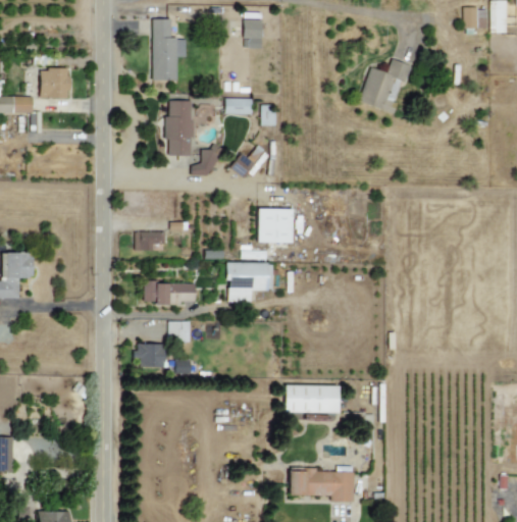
[(507,1),(490,1),(490,33),(507,33),(507,1)]
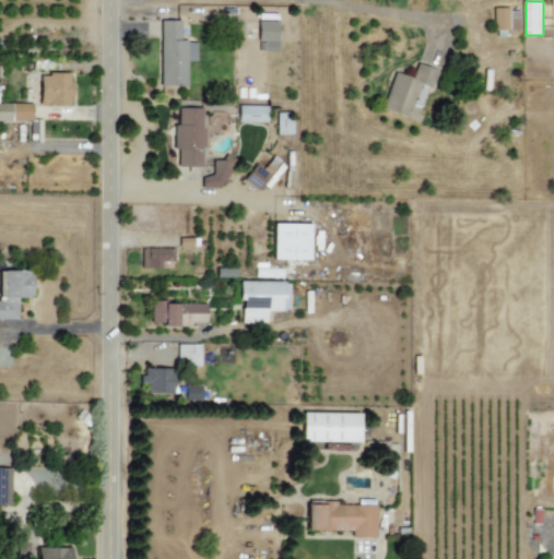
[(522,9),(496,9),(497,31),(522,30),(522,9)]
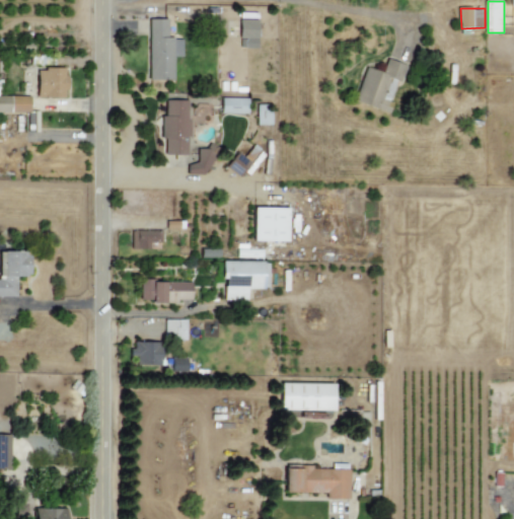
[(152,79),(176,80),(176,56),(186,56),(186,39),(170,39),(171,19),(152,19),(152,79)]
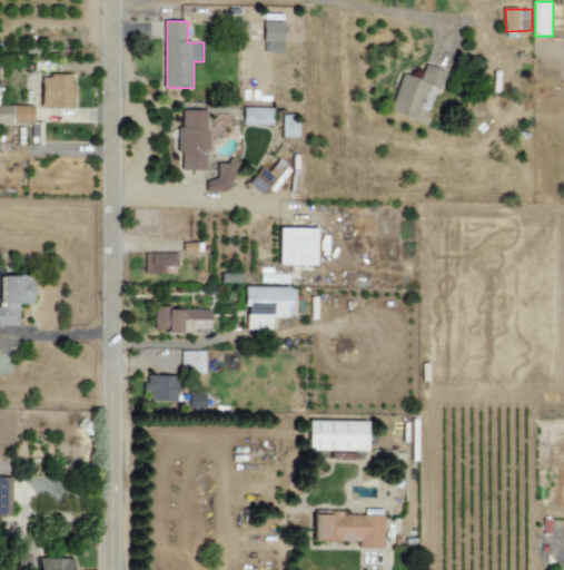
[(287,21),(267,21),(266,52),(286,53),(287,21)]
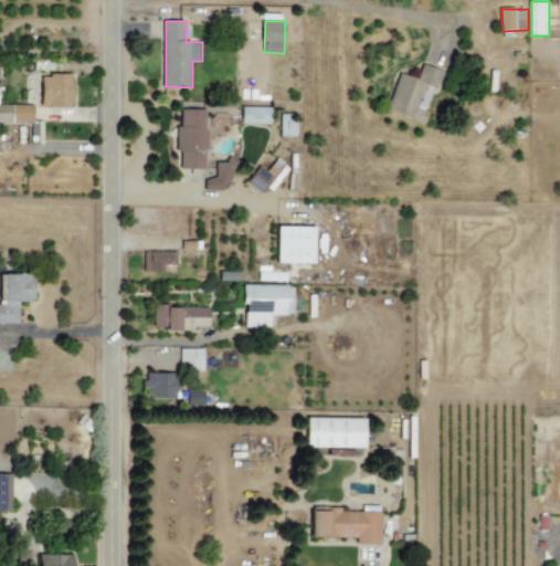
[(401,73),(390,112),(428,122),(431,111),(428,111),(434,88),(441,90),(446,71),(425,64),(421,80),(401,73)]
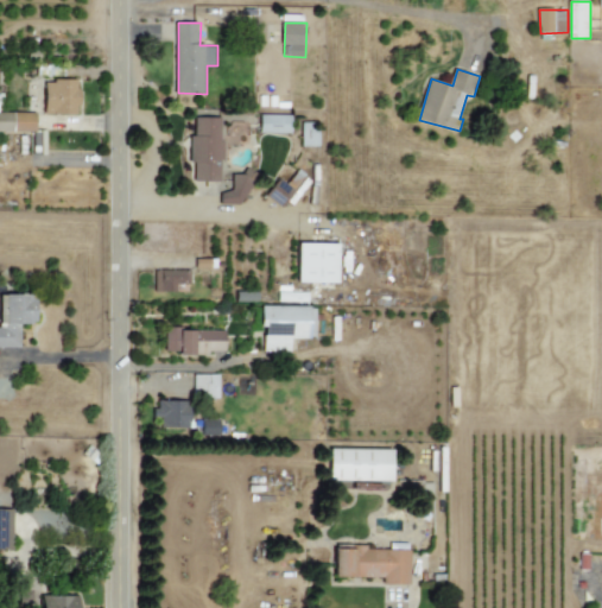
[(46,114),(81,114),(82,81),(48,80),(46,114)]
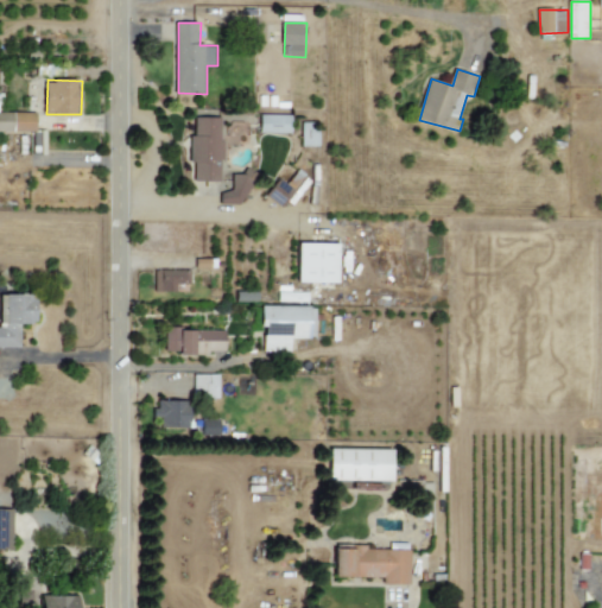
[(0,132),(39,132),(39,112),(0,112),(0,132)]
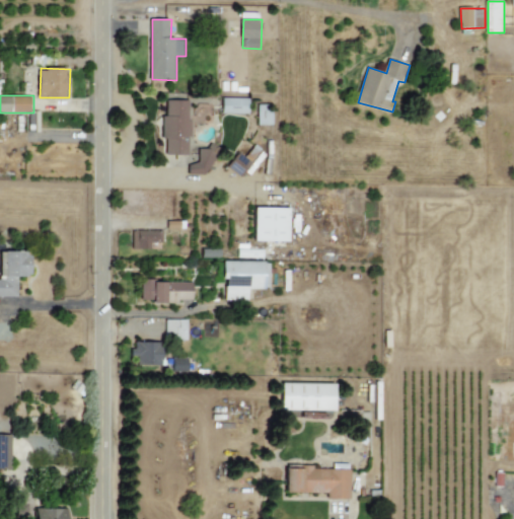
[(250,114),(251,98),(224,97),(224,114),(250,114)]
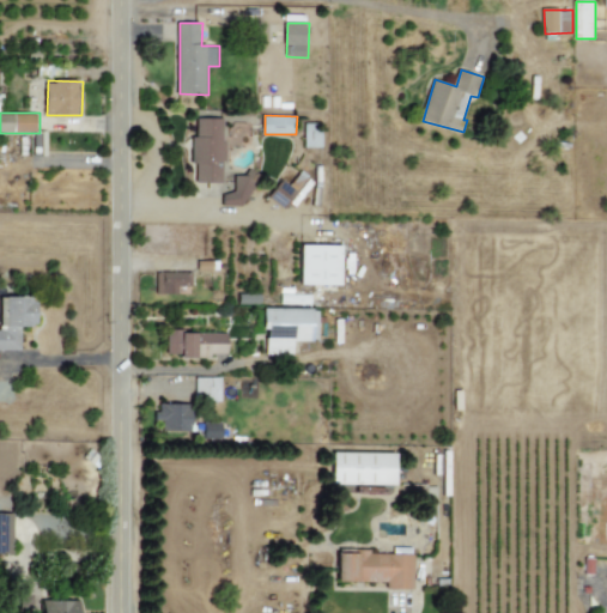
[(225,183),(228,119),(196,117),(196,164),(199,164),(199,183),(225,183)]
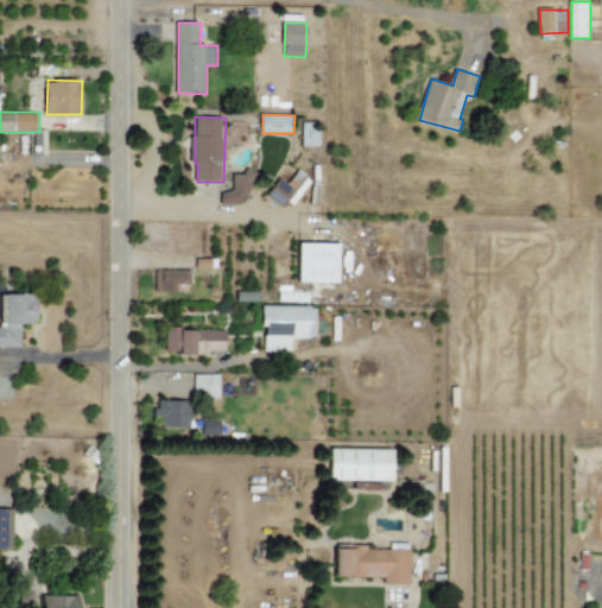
[(322,146),(322,122),(305,122),(305,146),(322,146)]
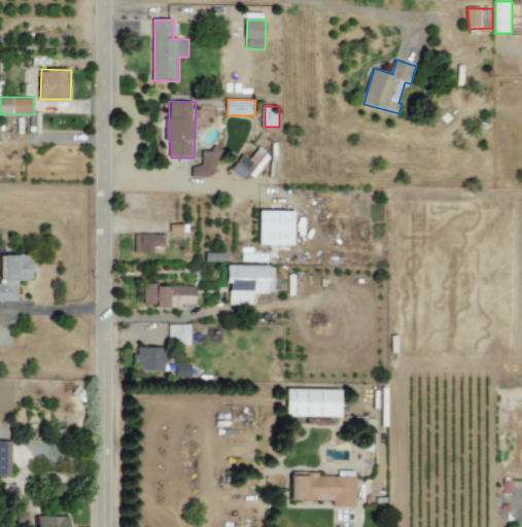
[(207,149),(195,173),(210,181),(227,150),(216,145),(212,152),(207,149)]
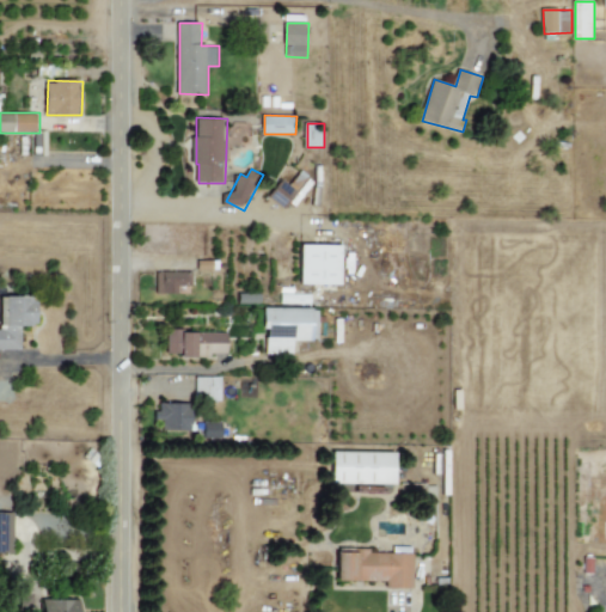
[(303,285),(342,285),(343,245),(304,245),(303,285)]
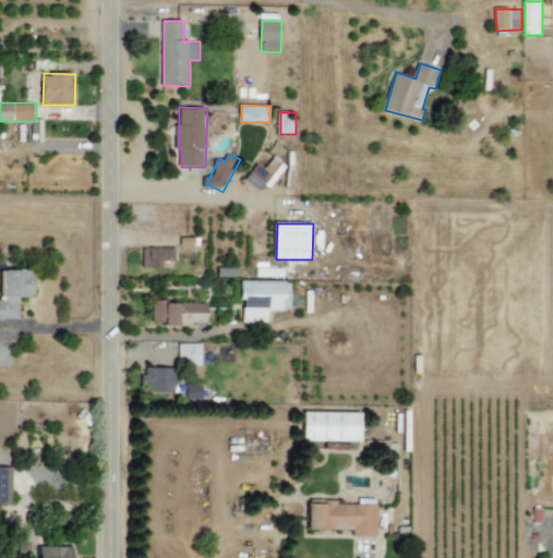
[(178,249),(145,249),(145,268),(165,268),(165,261),(178,261),(178,249)]
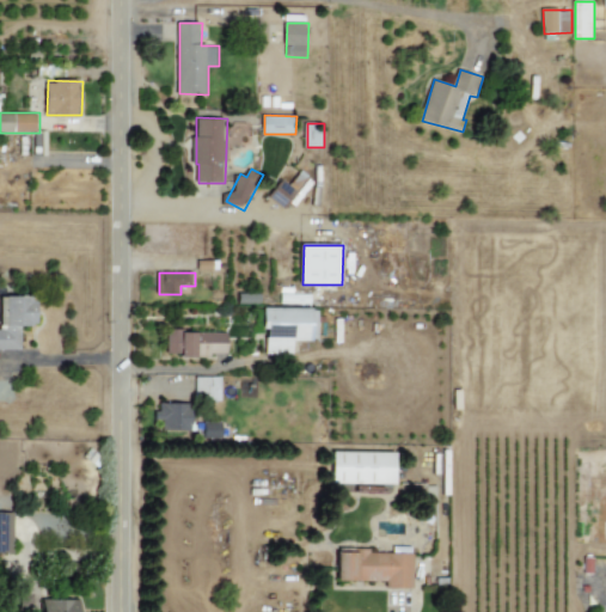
[(0,349),(23,350),(24,325),(38,326),(38,297),(8,297),(7,330),(0,329),(0,349)]
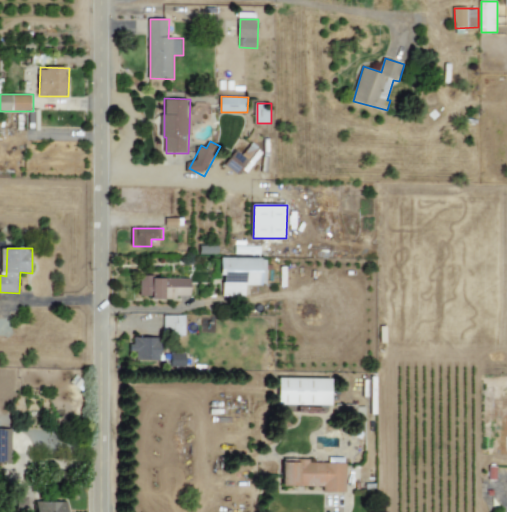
[(222,257),(222,275),(224,275),(224,296),(246,296),(247,285),(268,285),(268,258),(222,257)]
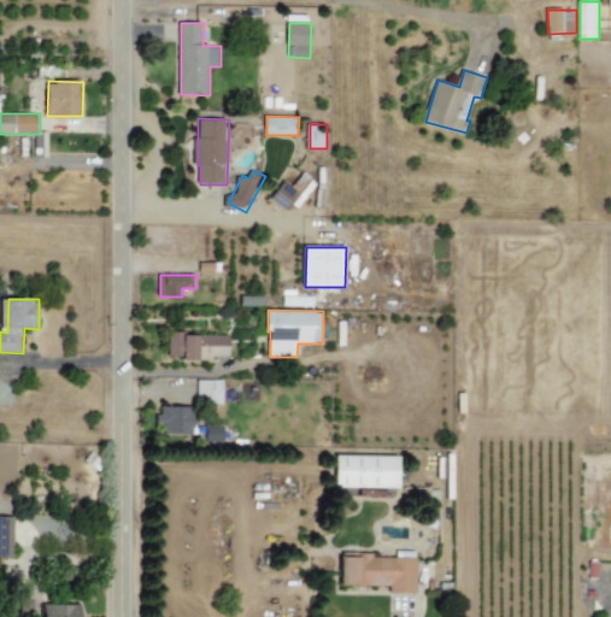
[(172,334),(171,358),(231,359),(231,335),(172,334)]
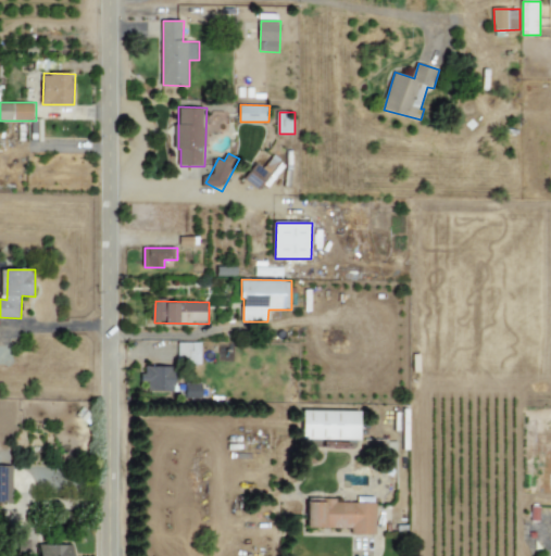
[(203,343),(179,342),(179,364),(203,364),(203,343)]
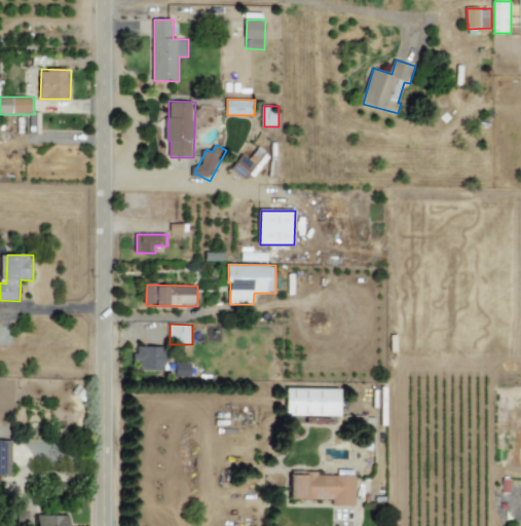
[(137,361),(142,361),(142,370),(165,371),(166,347),(138,346),(137,361)]
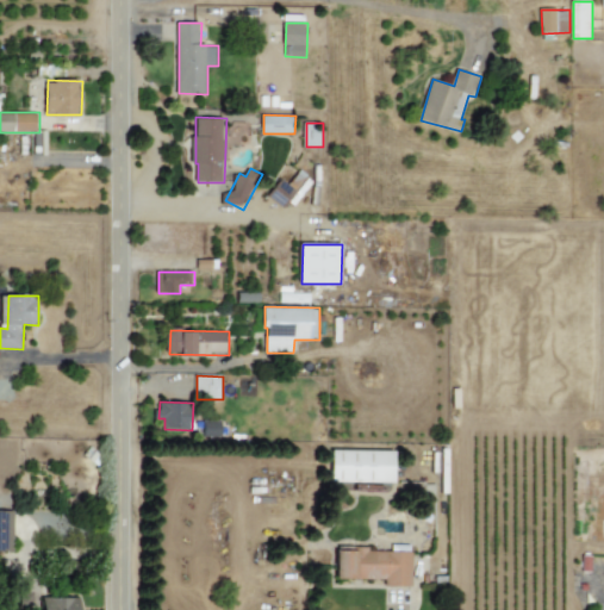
[(223,421),(205,422),(205,437),(223,436),(223,421)]
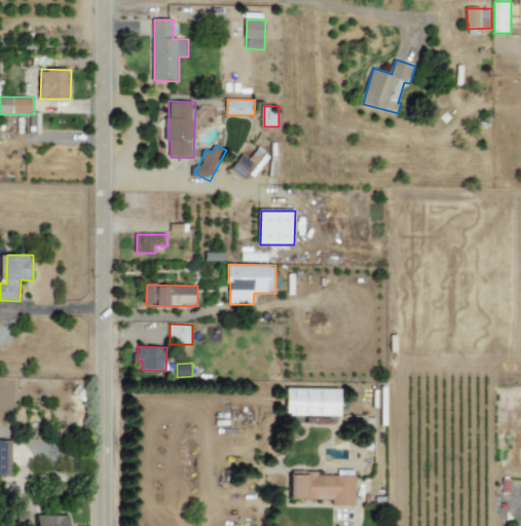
[(287,415),(341,416),(341,388),(288,388),(287,415)]
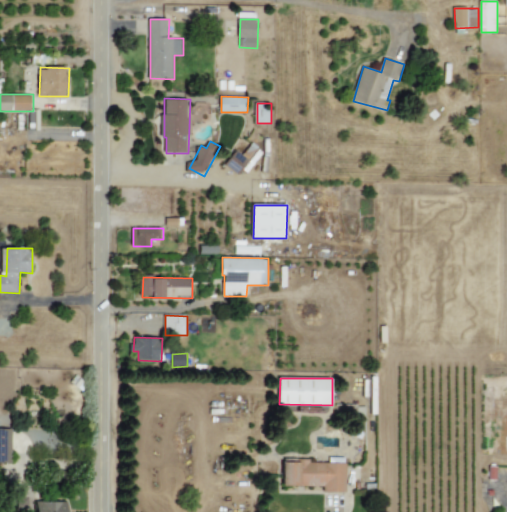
[(0,462),(13,463),(14,429),(0,428),(0,462)]
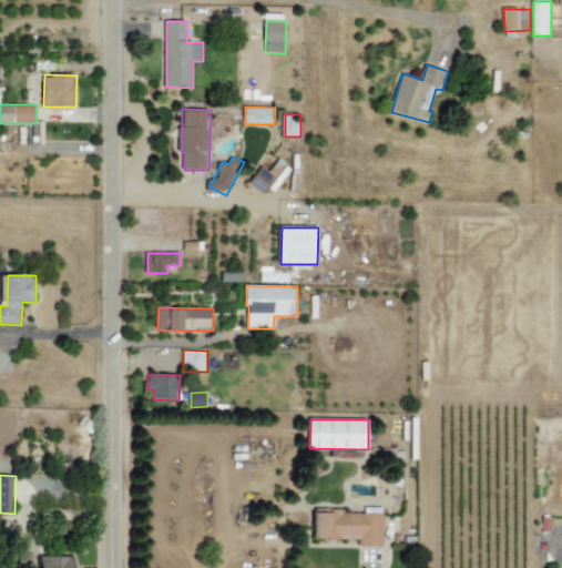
[(360,539),(360,546),(385,546),(386,514),(315,513),(315,539),(360,539)]
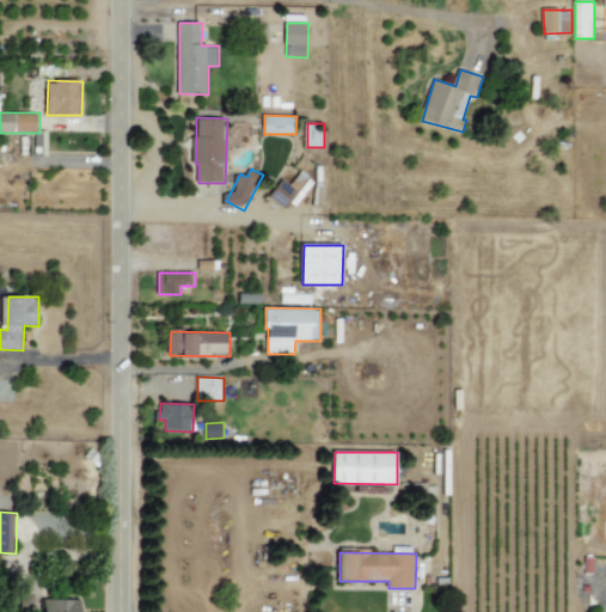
[(80,611),(81,600),(44,600),(43,611),(80,611)]
